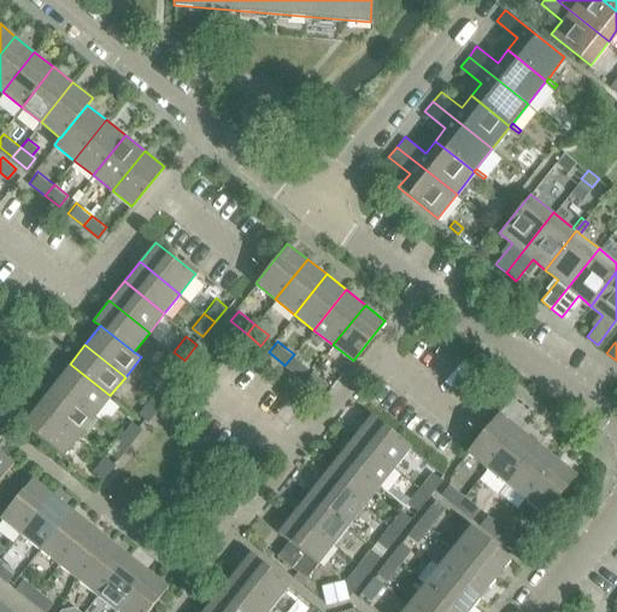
[(172,375),(184,360),(174,352),(162,366),(172,375)]
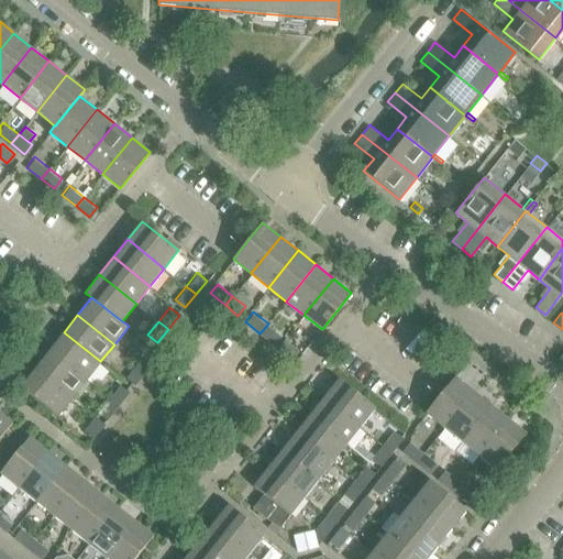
[(280,333),(268,324),(260,333),(273,343),(280,333)]
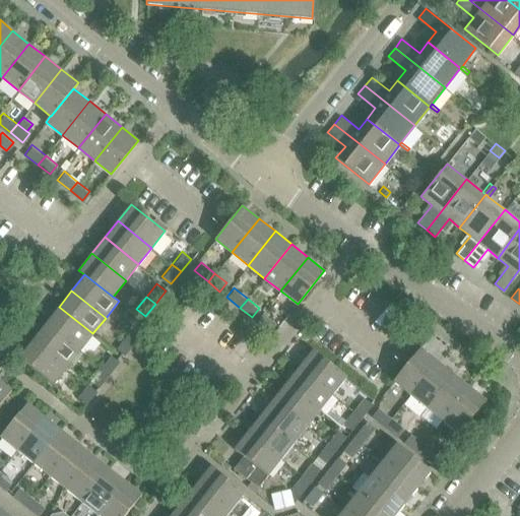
[(79,349),(92,333),(59,307),(46,323),(79,349)]
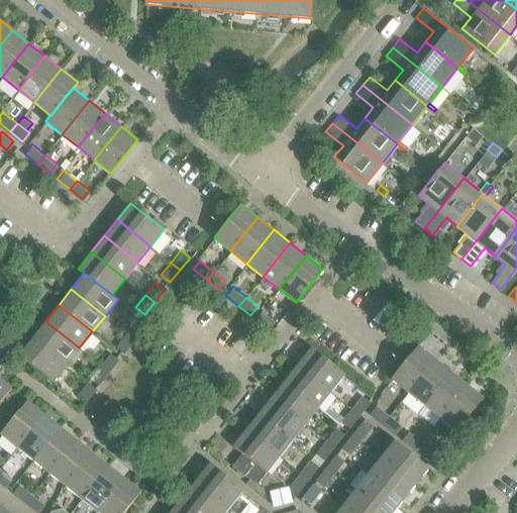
[(263,310),(255,319),(267,328),(274,319),(263,310)]
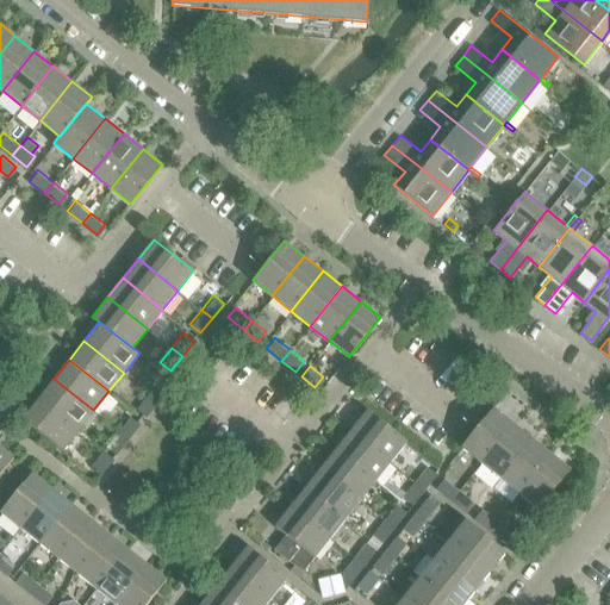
[(160,375),(148,391),(159,400),(170,384),(160,375)]
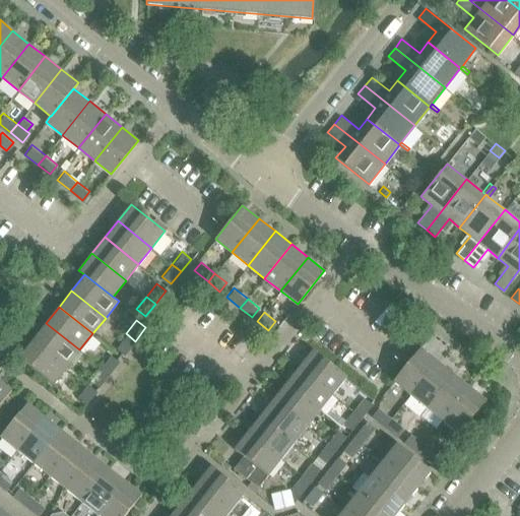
[(67,366),(79,349),(46,323),(33,339),(67,366)]
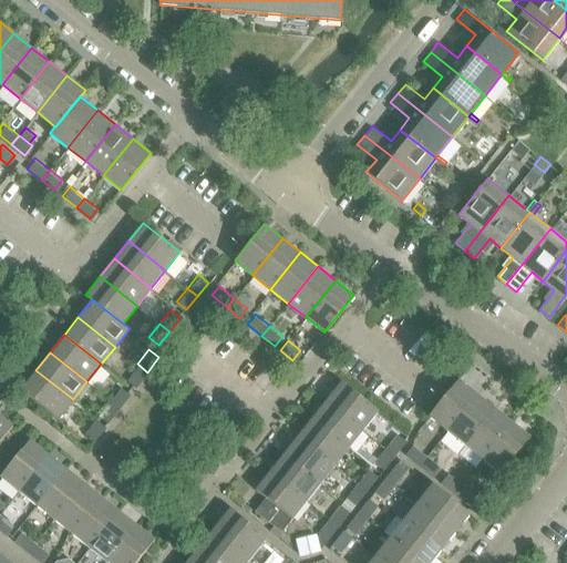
[(136,385),(147,372),(137,364),(126,377),(136,385)]
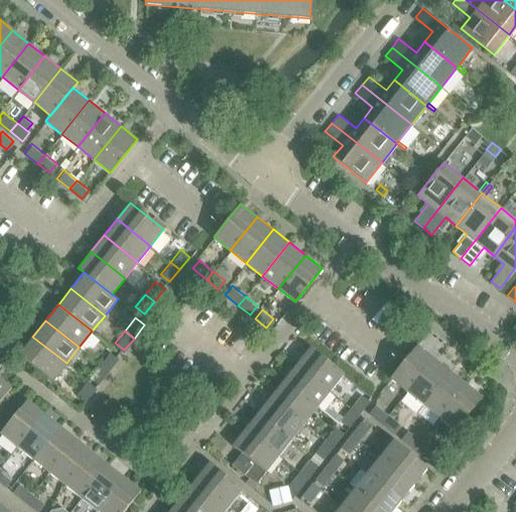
[(53,380),(67,363),(32,337),(19,353),(53,380)]
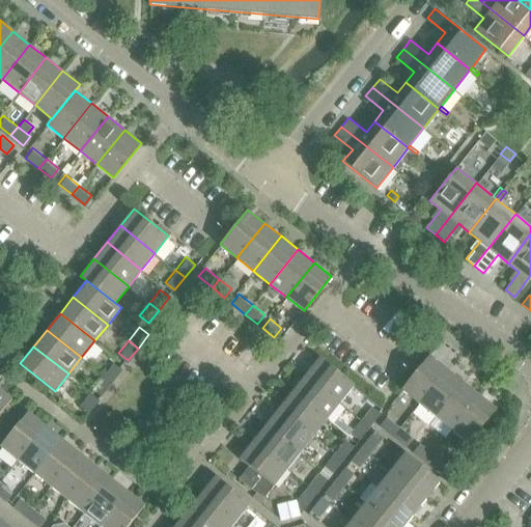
[(401,389),(419,403),(446,367),(429,354),(401,389)]
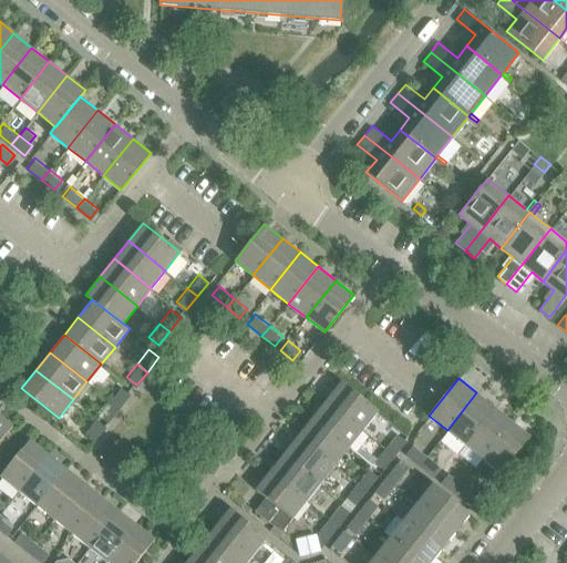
[(341,381),(327,399),(363,429),(378,410),(341,381)]
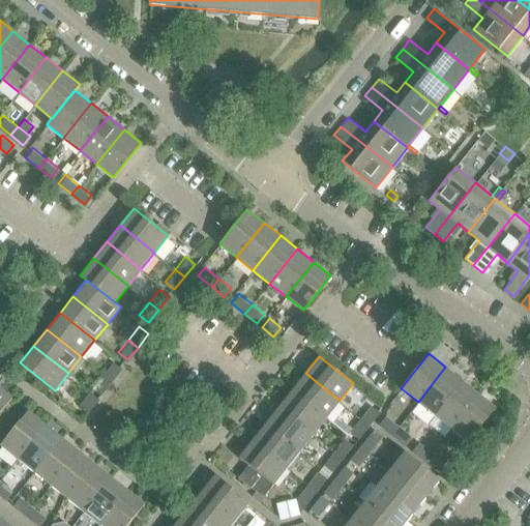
[(113,359),(102,374),(111,381),(122,367),(113,359)]
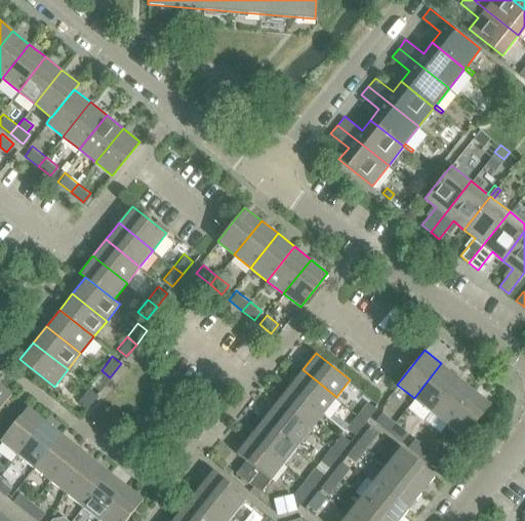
[(457,376),(441,363),(414,398),(430,410),(457,376)]
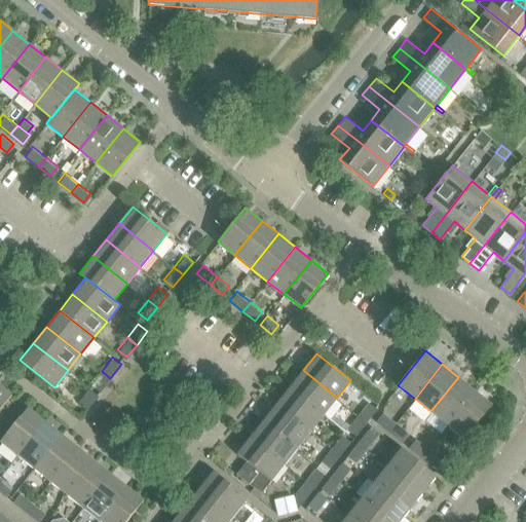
[(324,414),(337,398),(303,370),(290,386),(324,414)]
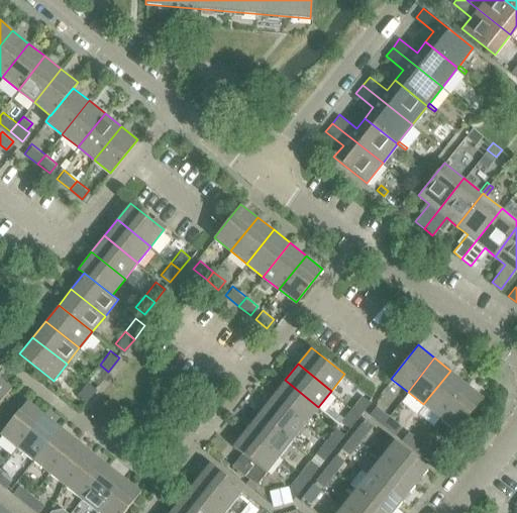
[(100,365),(87,380),(95,387),(108,372),(100,365)]
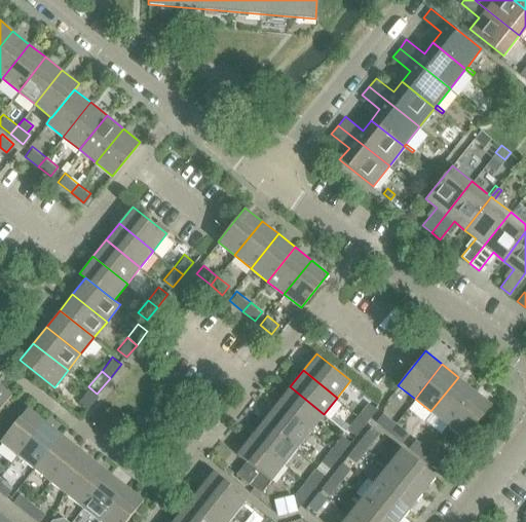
[(475,390),(458,377),(430,411),(447,424),(475,390)]
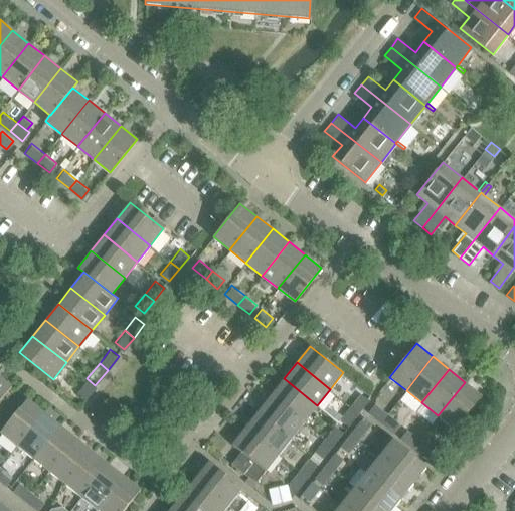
[(0,399),(11,385),(0,376),(0,399)]
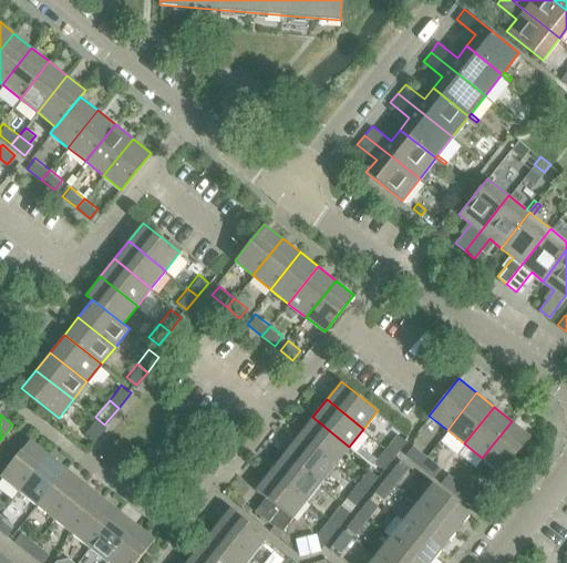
[(93,439),(104,425),(95,417),(83,432),(93,439)]
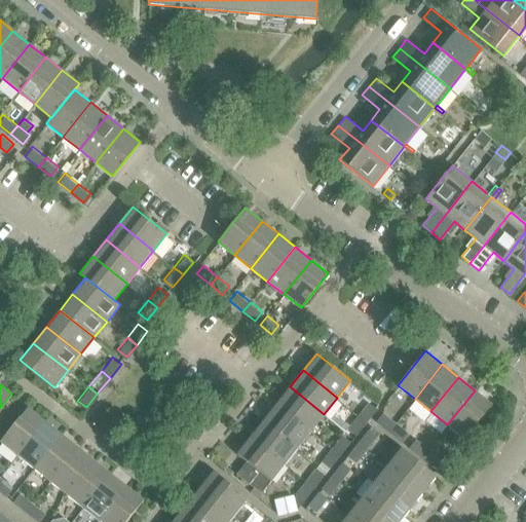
[(311,431),(324,414),(290,386),(276,403),(311,431)]
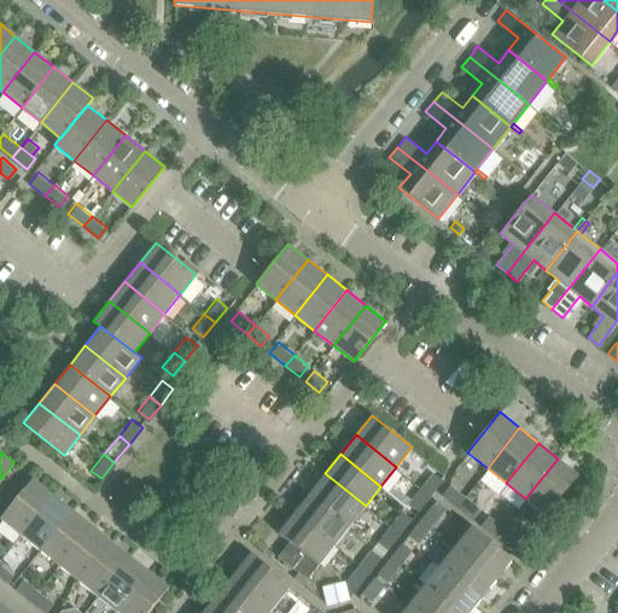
[(578,474),(558,459),(525,498),(546,514),(578,474)]
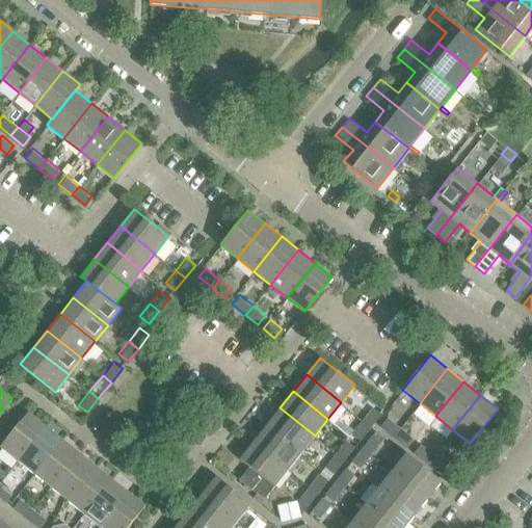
[(371,406),(362,419),(370,425),(379,413),(371,406)]
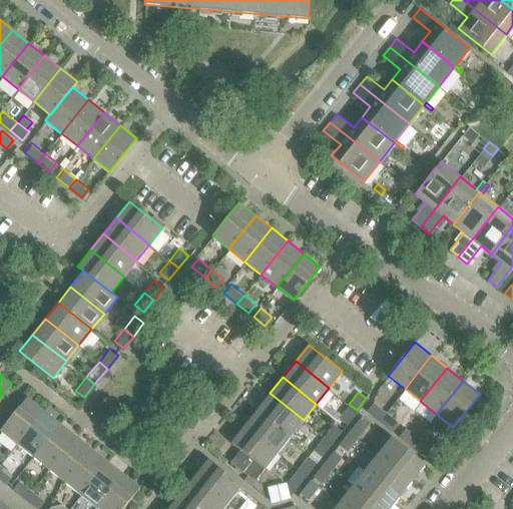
[(291,436),(304,420),(270,393),(258,409),(291,436)]
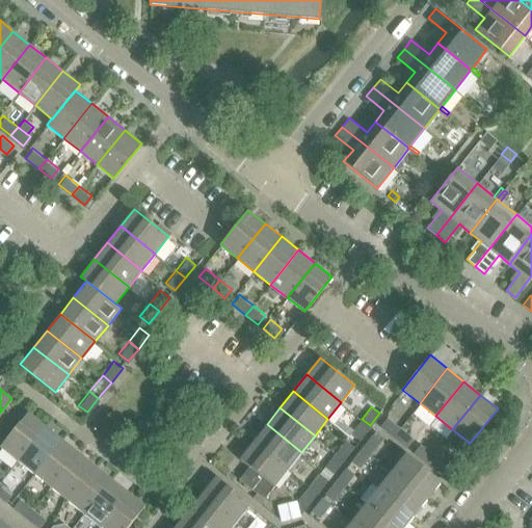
[(0,446),(18,459),(45,425),(28,412),(0,446)]
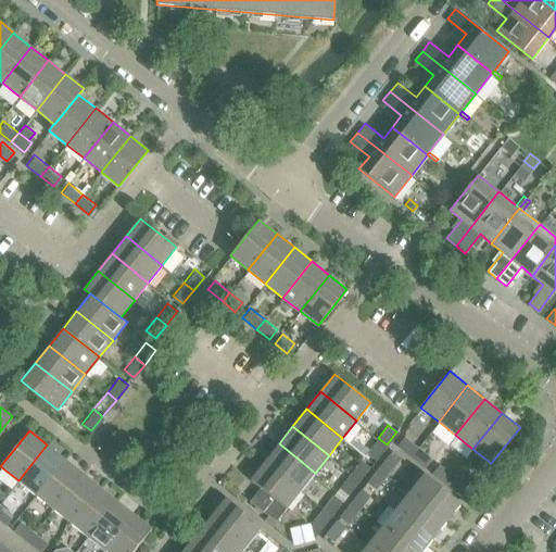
[(396,444),(411,456),(418,447),(404,436),(396,444)]
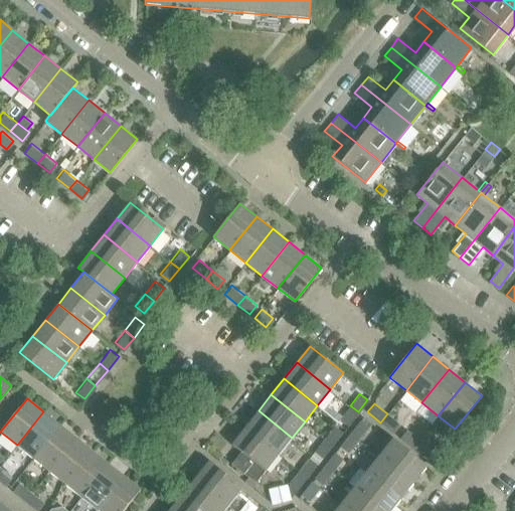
[(347,424),(358,411),(350,405),(340,418),(347,424)]
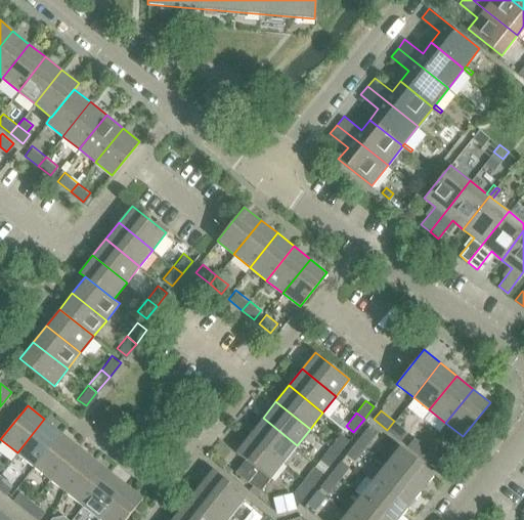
[(284,462),(297,445),(263,418),(250,434),(284,462)]
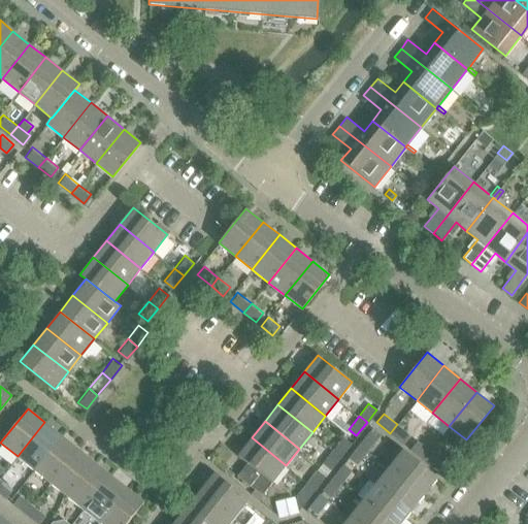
[(61,435),(44,422),(18,456),(34,469),(61,435)]
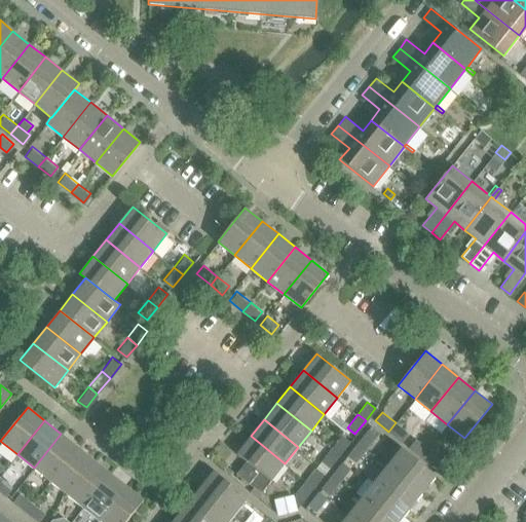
[(409,434),(396,422),(388,432),(402,442),(409,434)]
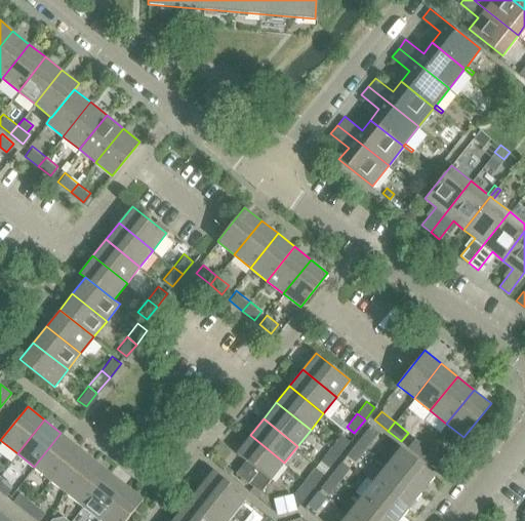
[(367,427),(357,440),(365,446),(375,434),(367,427)]
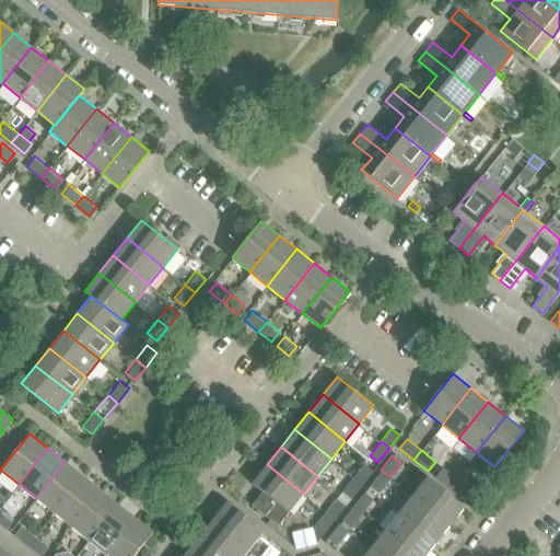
[(82,475),(65,462),(36,498),(54,512),(82,475)]
